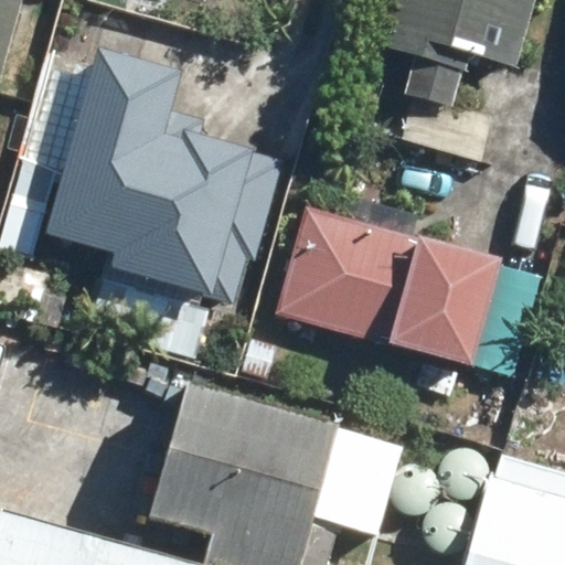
[(0,0),(0,76),(21,0),(0,0)]
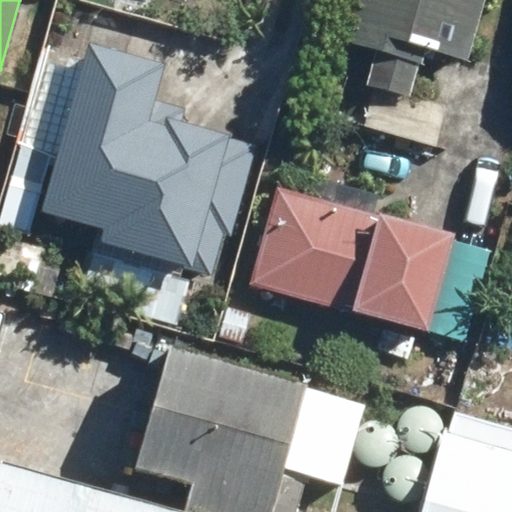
[(348,0),(338,42),(373,51),(364,86),(369,87),(359,125),(431,144),(442,104),(409,95),(422,50),(467,62),(484,0),(348,0)]
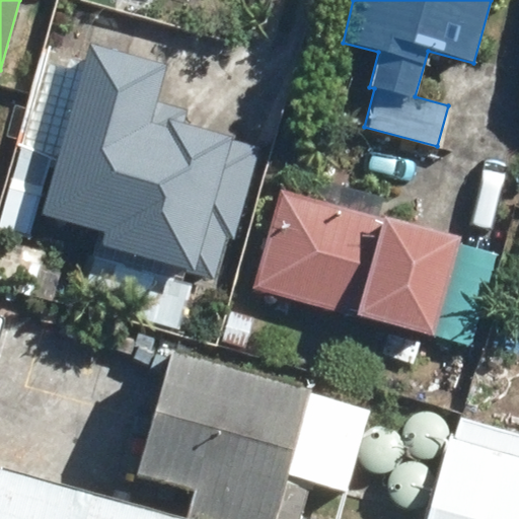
[(83,66),(30,239),(189,287),(224,166),(143,142),(159,88),(83,66)]
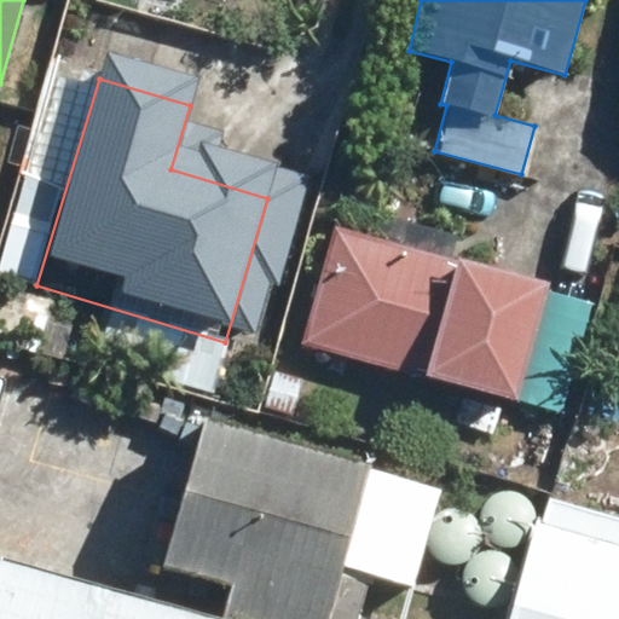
[(325,235),(294,342),(514,403),(548,288),(456,261),(452,272),(325,235)]
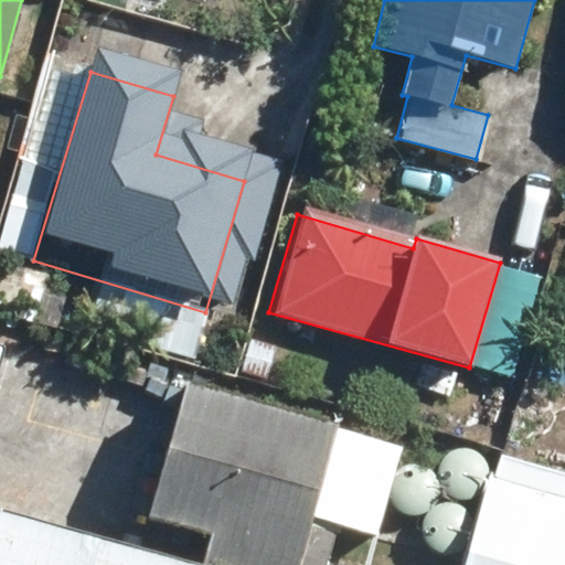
[(400,449),(185,390),(149,521),(213,539),(205,564),(300,564),(315,519),(375,536),(400,449)]
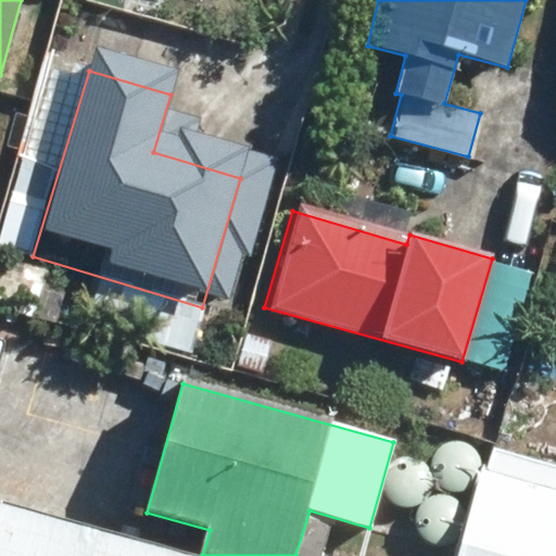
[(555,555),(555,466),(484,447),(454,555),(555,555)]
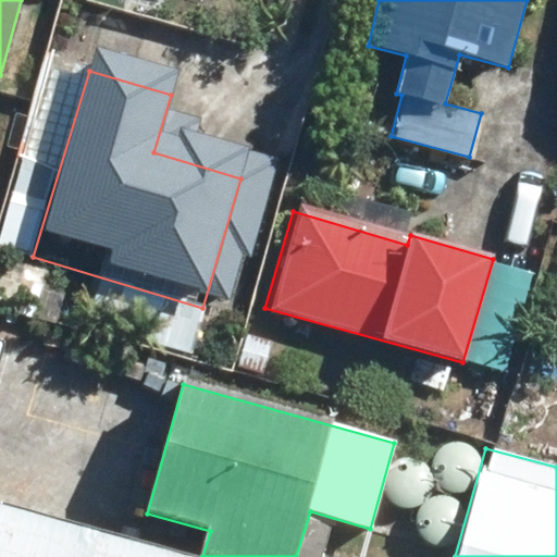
[(183,556),(0,505),(0,556),(183,556)]
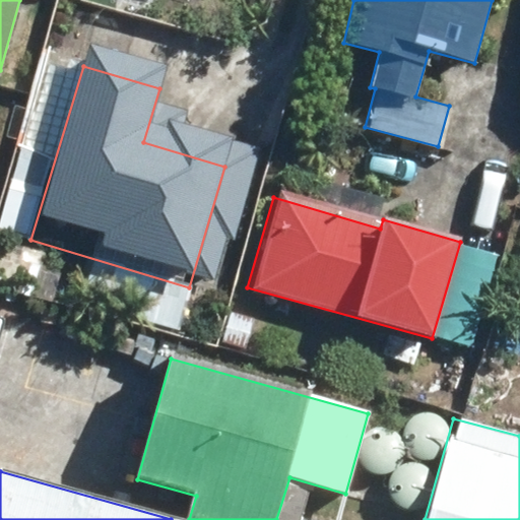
All buildings are outlined.
